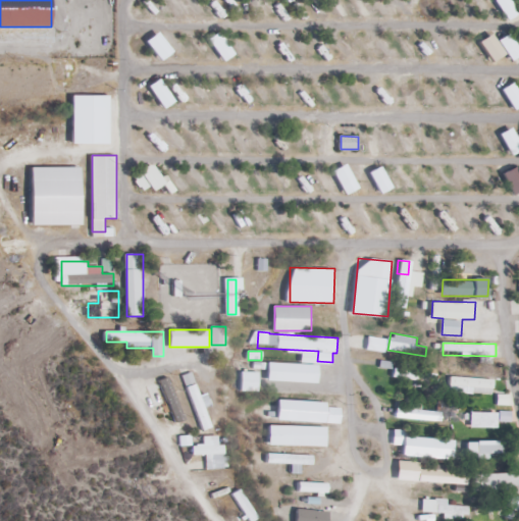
[(319,363),(268,363),(268,381),(318,382),(319,363)]
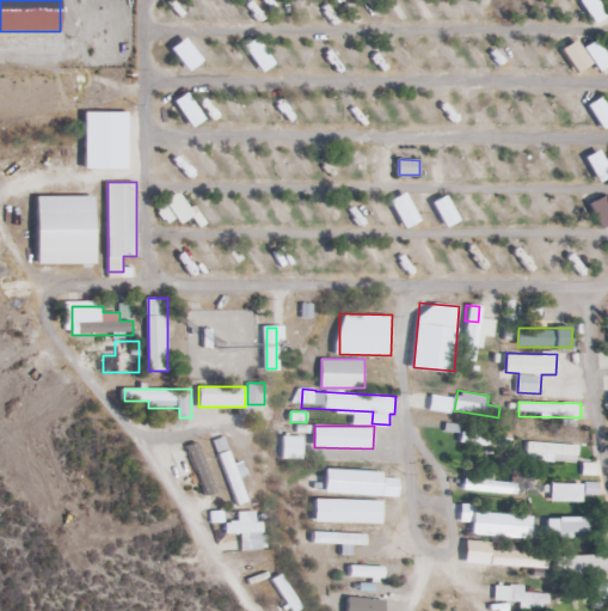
[(491,435),(464,428),(461,440),(489,447),(491,435)]
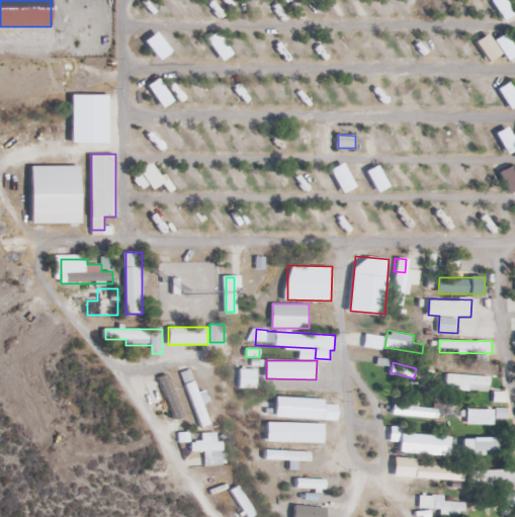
[(257,388),(257,368),(240,368),(240,388),(257,388)]
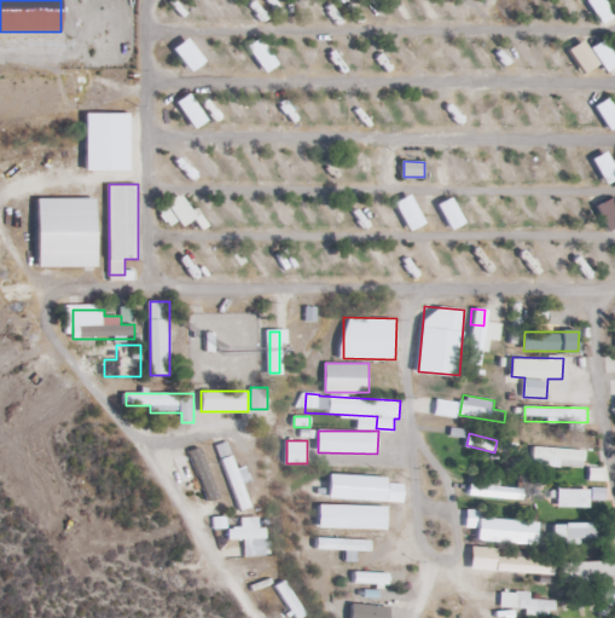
[(218,445),(241,510),(251,507),(243,483),(253,480),(248,465),(238,467),(230,442),(218,445)]
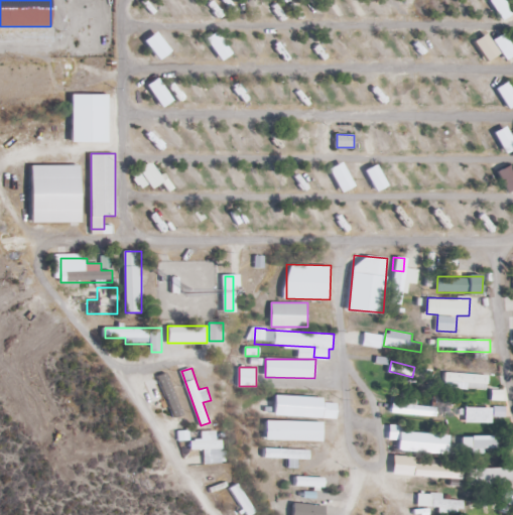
[(445,389),(489,389),(489,373),(445,373),(445,389)]
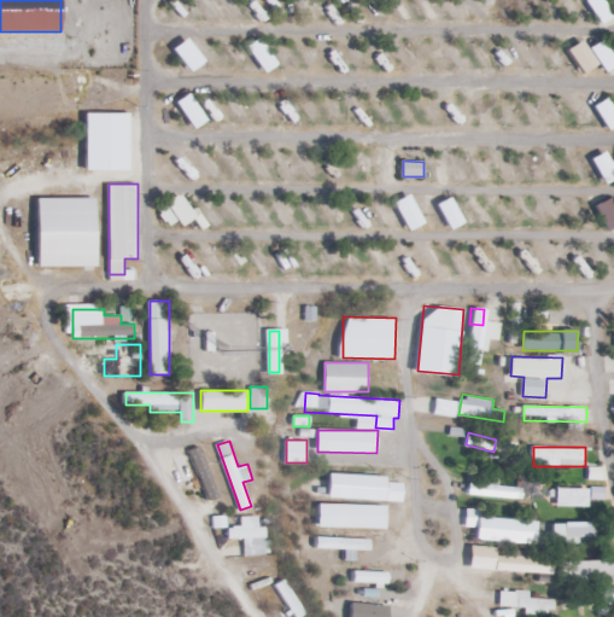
[(189,492),(199,489),(202,495),(221,488),(206,449),(179,460),(189,492)]
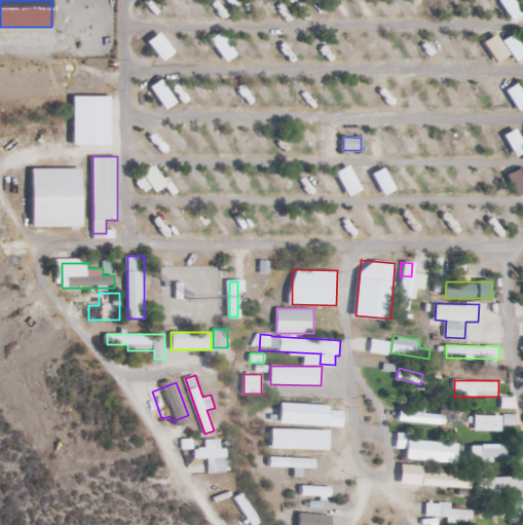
[(442,414),(425,413),(425,406),(401,405),(401,421),(442,422),(442,414)]
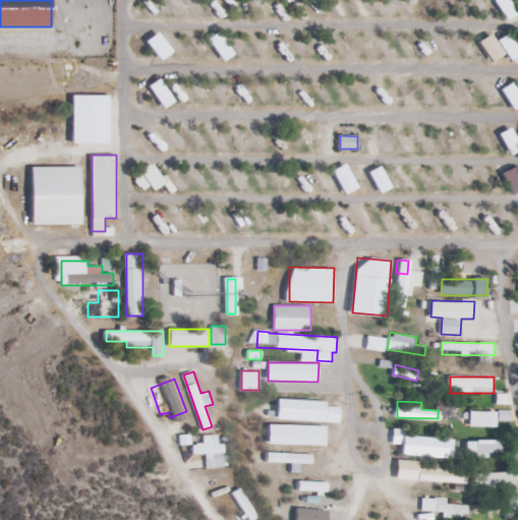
[(512,420),(512,411),(470,410),(470,426),(499,426),(499,420),(512,420)]
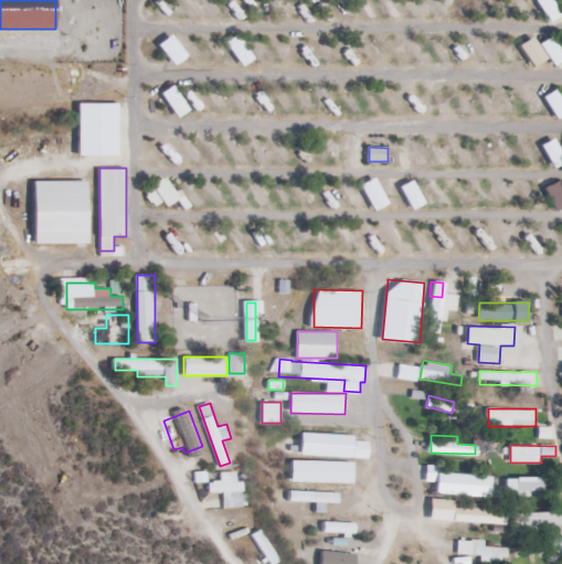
[(354,460),(292,460),(292,483),(354,483),(354,460)]
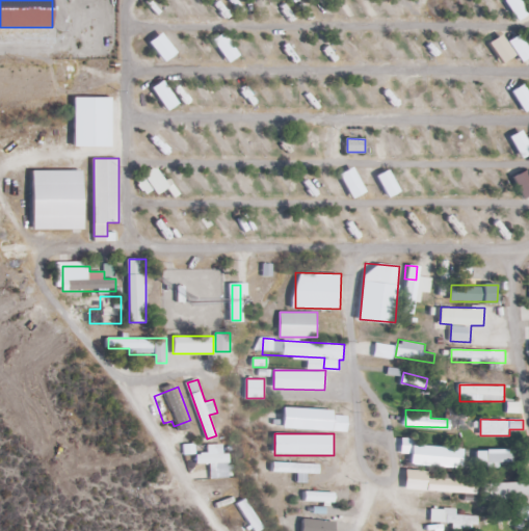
[(463,446),(414,445),(414,461),(463,462),(463,446)]
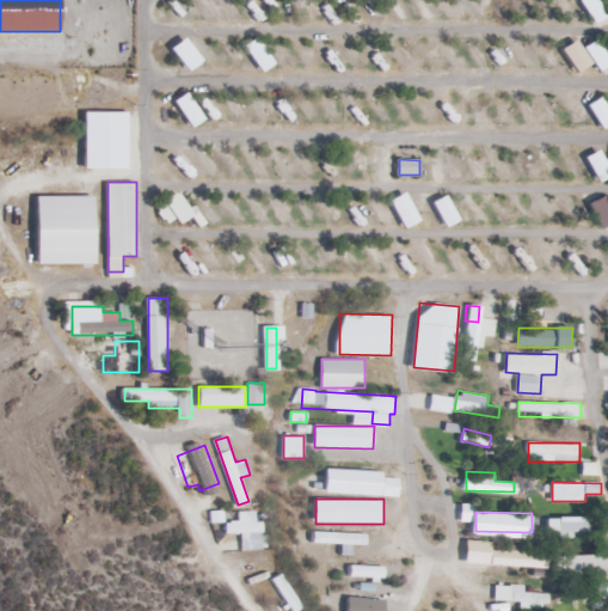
[(590,537),(590,517),(548,517),(548,537),(590,537)]
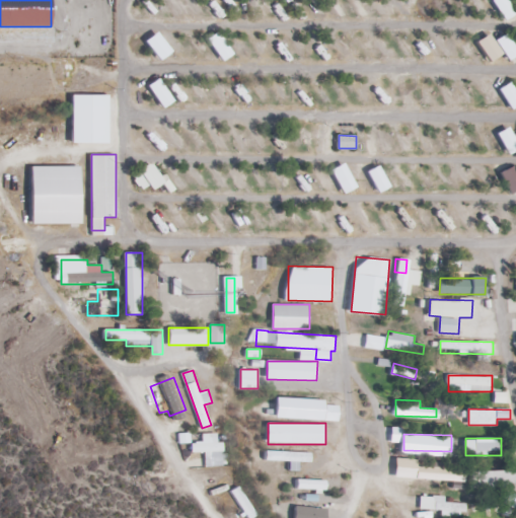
[(193,443),(193,451),(223,451),(223,443),(193,443)]
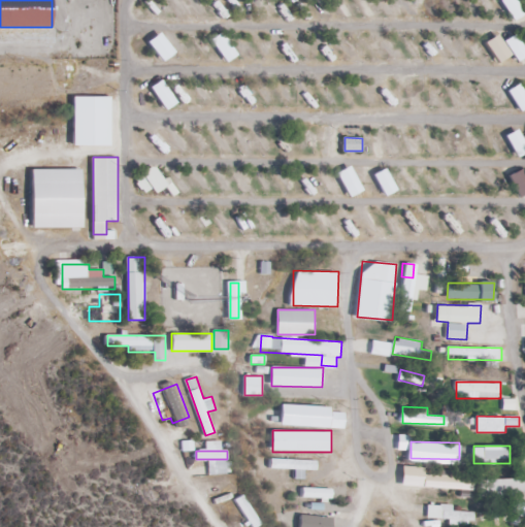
[(306,468),(318,468),(318,459),(270,459),(270,468),(295,468),(295,480),(306,480),(306,468)]
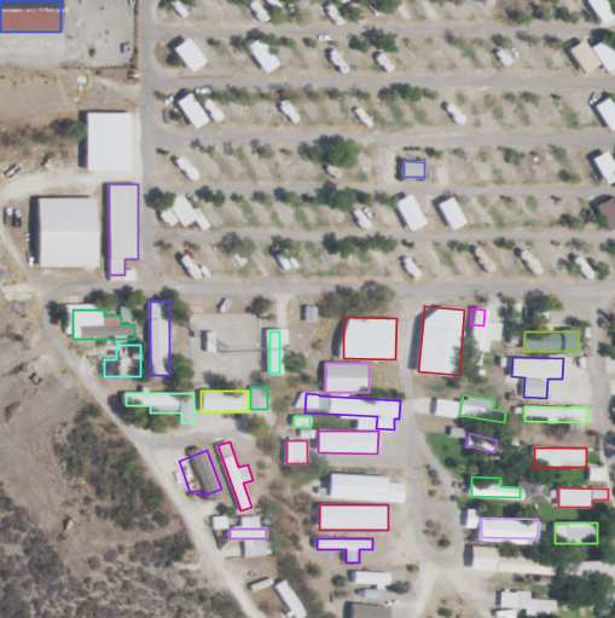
[(555,572),(555,561),(499,560),(499,571),(555,572)]
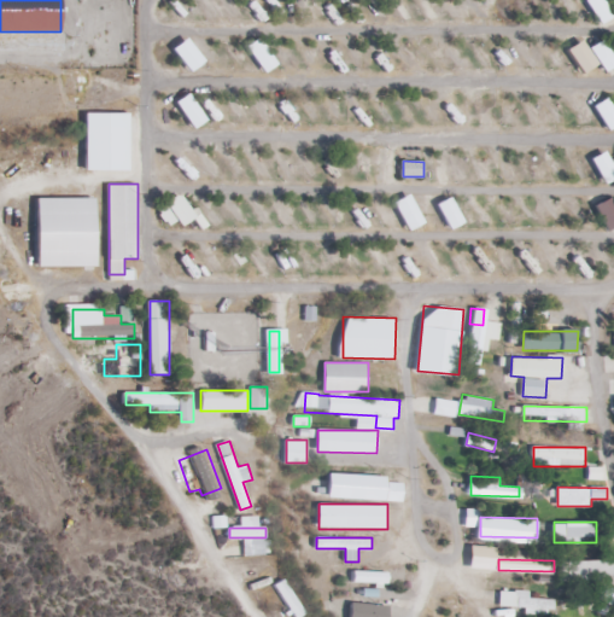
[(613,560),(566,560),(566,577),(613,577),(613,560)]
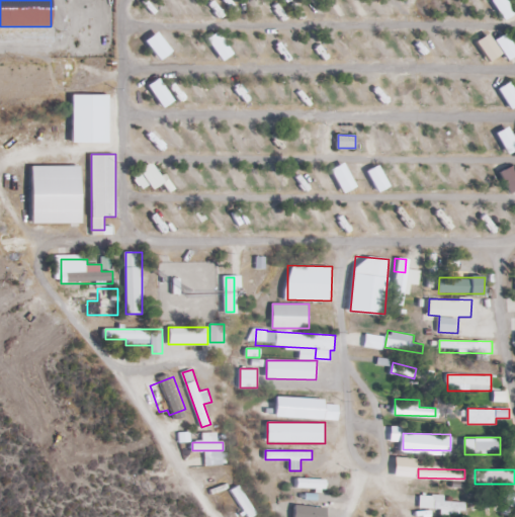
[(326,489),(326,479),(297,478),(296,488),(326,489)]
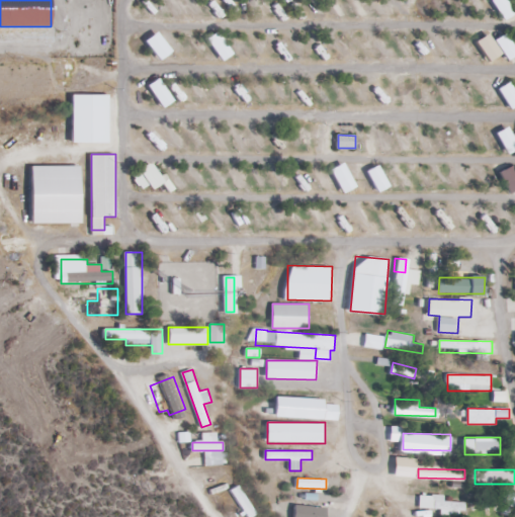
[(514,495),(508,493),(504,504),(513,507),(514,504),(514,495)]
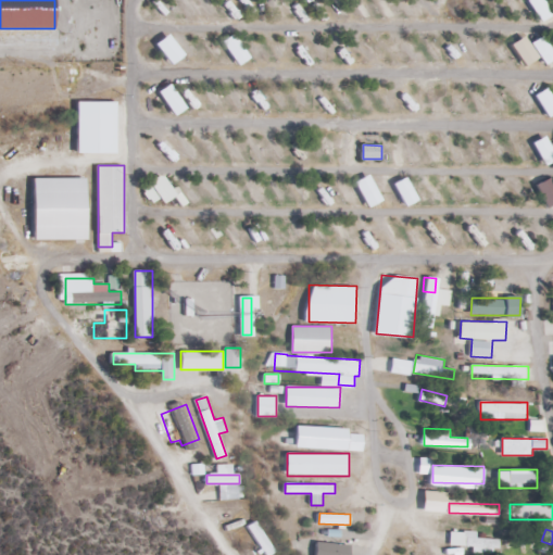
[(500,539),(478,538),(478,531),(451,530),(451,549),(500,552),(500,539)]
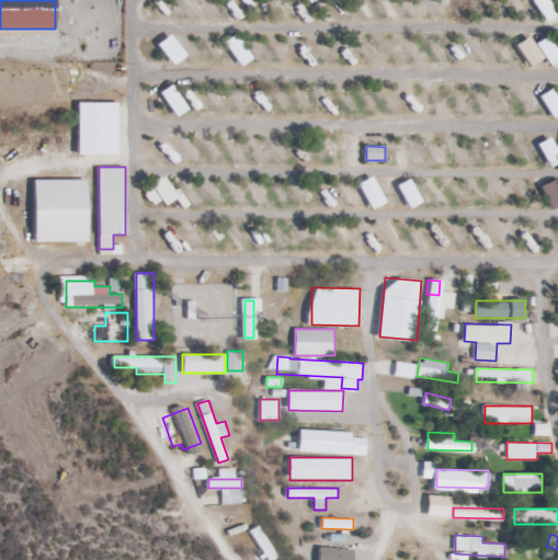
[(352,559),(353,549),(320,547),(319,559),(352,559)]
